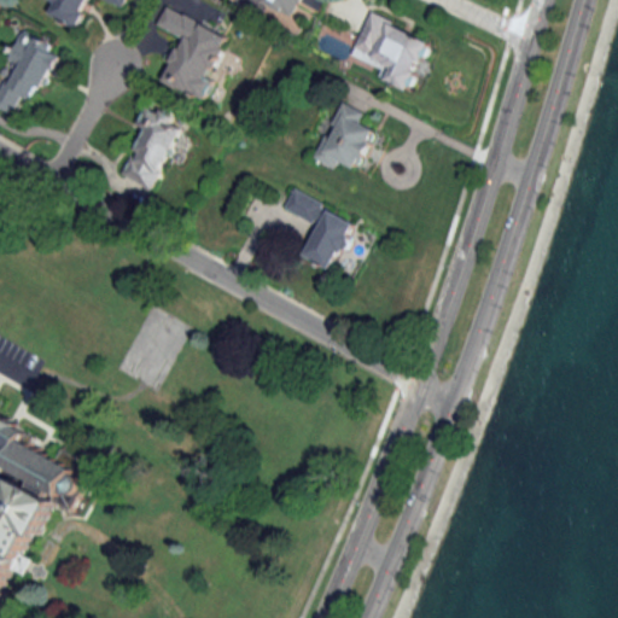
[(128,0),(53,0),(58,3),(52,15),(79,28),(92,0),(108,0),(124,9),(128,0)]
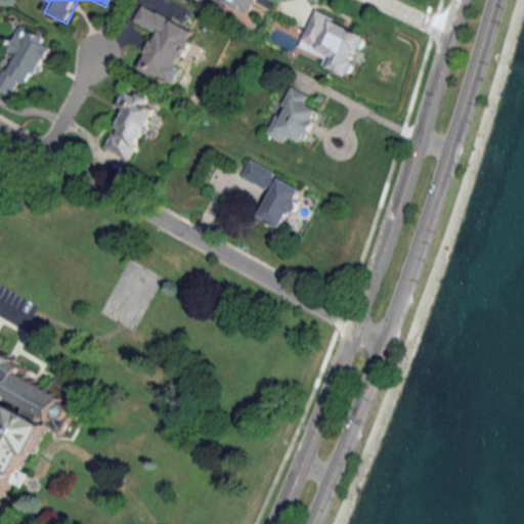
[(255,0),(220,0),(250,13),(255,0)]
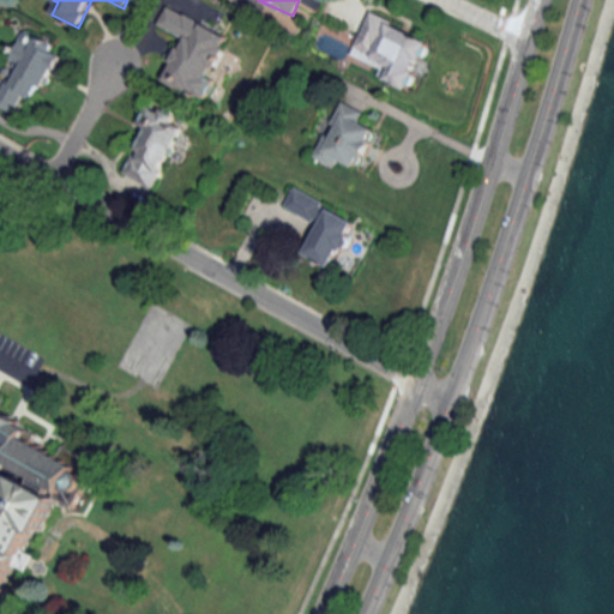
[(157,24),(184,37),(163,80),(204,101),(234,38),(166,5),(157,24)]
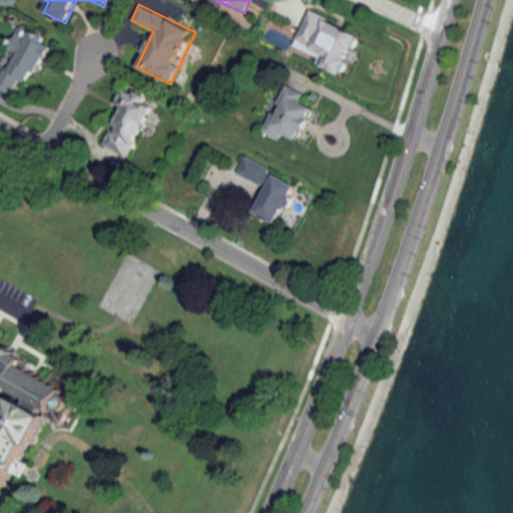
[(363,34),(309,9),(293,44),(323,57),(320,65),(344,76),(363,34)]
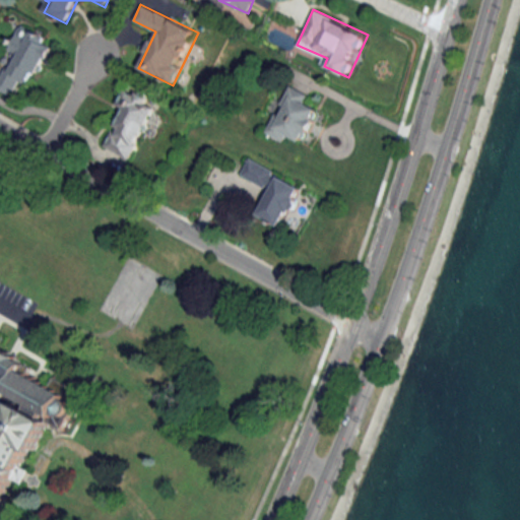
[(0,85),(0,86),(15,93),(21,79),(35,85),(55,41),(20,25),(9,50),(14,53),(0,85)]
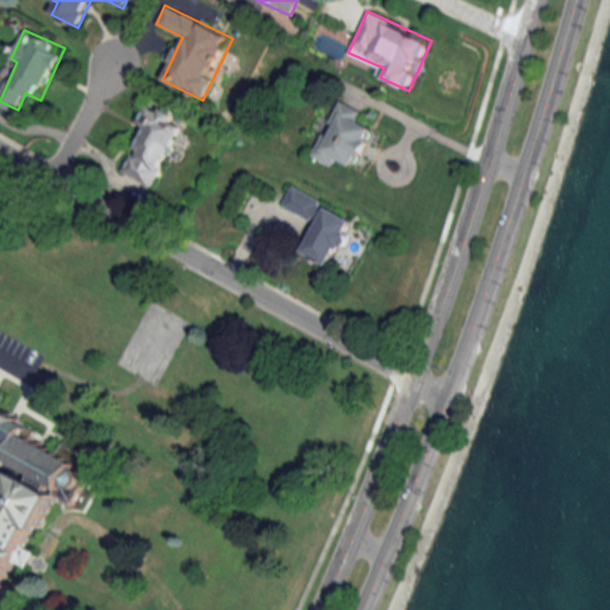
[(362,110),(338,99),(311,156),(332,167),(336,157),(358,168),(375,130),(356,122),(362,110)]
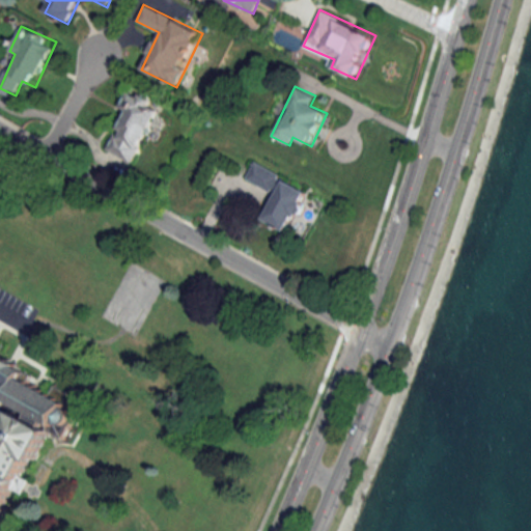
[(133,164),(159,114),(149,109),(154,102),(130,89),(119,108),(127,112),(107,150),(133,164)]
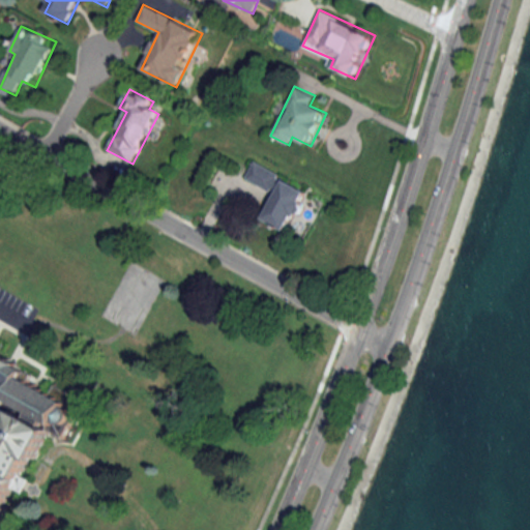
[(244,179),(274,194),(263,218),(289,232),(310,190),(253,162),(244,179)]
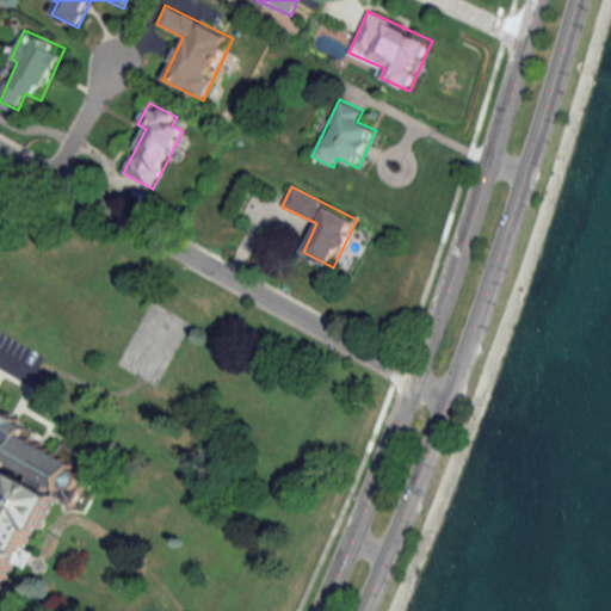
[(0,473),(8,458),(22,466),(0,501),(0,504),(4,507),(1,510),(0,510),(0,600),(11,581),(6,579),(36,526),(41,529),(63,487),(68,489),(75,489),(80,486),(82,481),(81,474),(79,469),(74,466),(75,463),(23,432),(26,426),(16,420),(18,417),(7,411),(6,413),(0,409),(0,473)]
